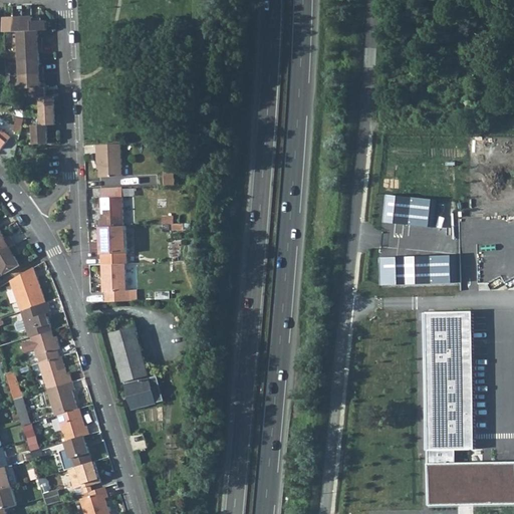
[(4,32),(14,31),(13,17),(4,18),(4,24),(4,30),(4,32)]
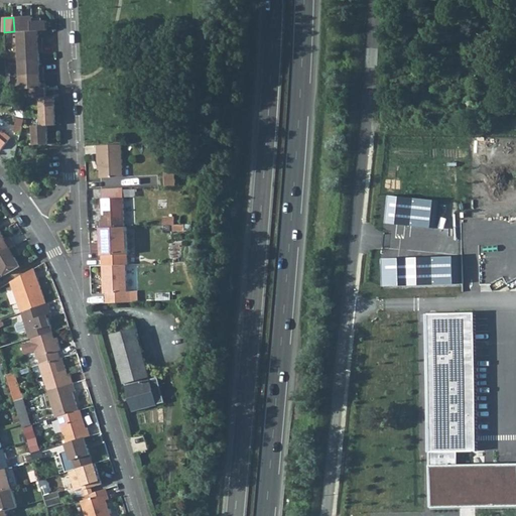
[(18,31),(24,31),(23,17),(13,17),(14,31),(18,31)]
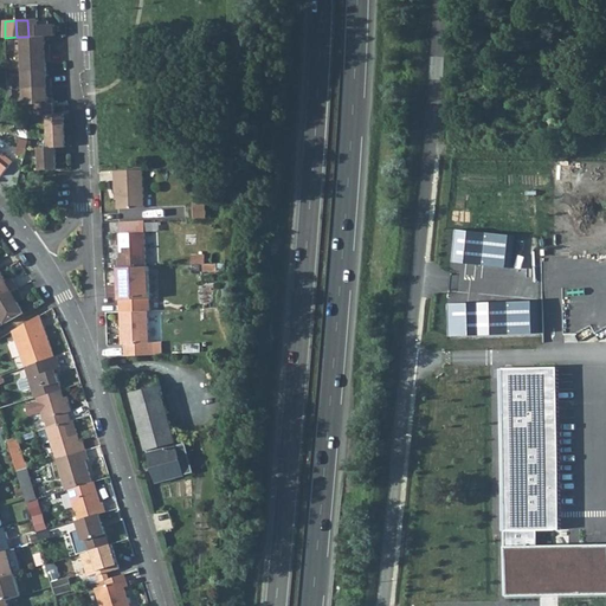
[(28,37),(39,36),(38,25),(38,20),(27,20),(28,37)]
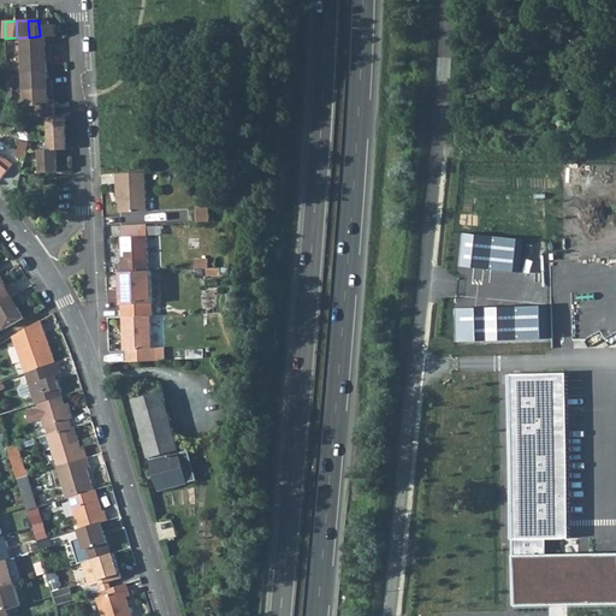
[(47,36),(57,36),(57,25),(39,25),(40,36),(47,36)]
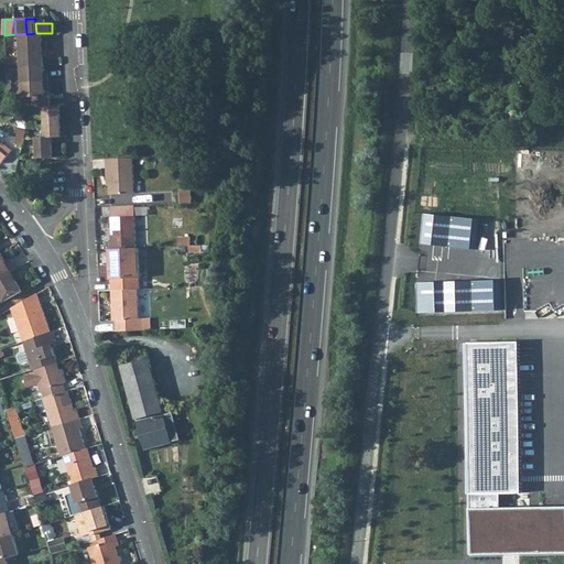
[(21,51),(47,49),(46,42),(43,42),(43,33),(36,33),(26,34),(20,34),(21,51)]
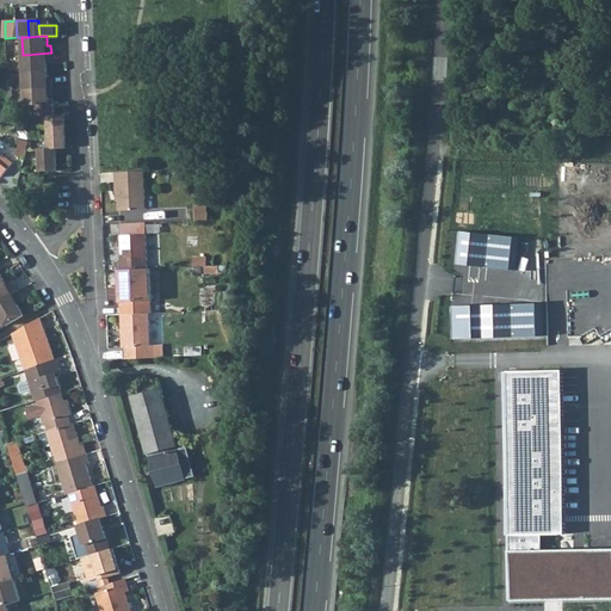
[(23,72),(48,71),(48,62),(51,61),(51,53),(23,55),(23,72)]
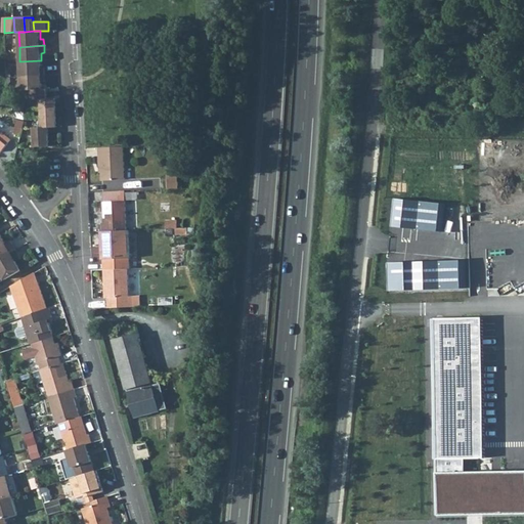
[(20,76),(45,75),(45,68),(41,68),(41,60),(19,61),(20,76)]
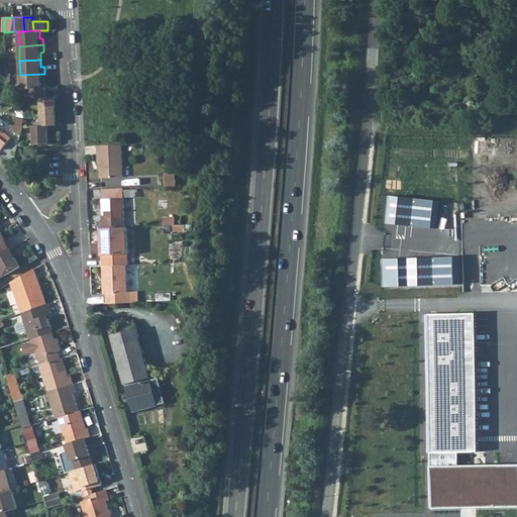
[(32,88),(41,88),(41,80),(44,80),(44,74),(20,75),(21,89),(32,88)]
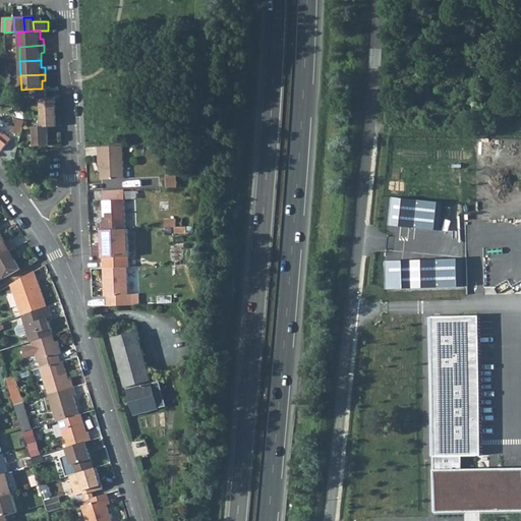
[(43,98),(47,98),(47,89),(42,89),(33,89),(33,98),(43,98)]
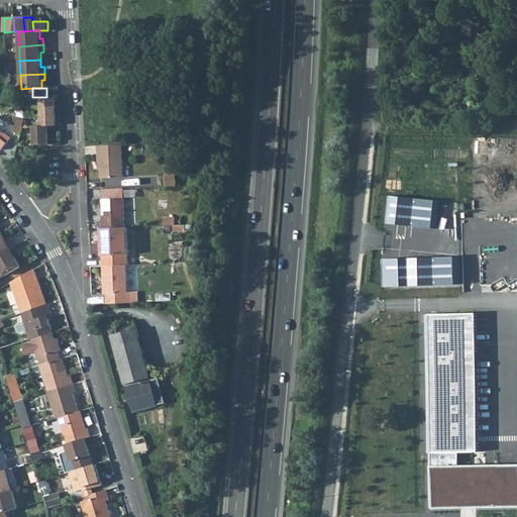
[(42,107),(57,106),(57,97),(46,97),(42,97),(42,107)]
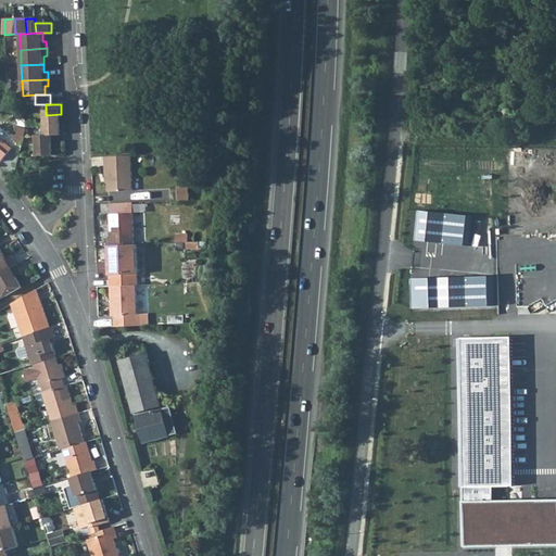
[(46,125),(61,125),(61,114),(46,115),(46,125)]
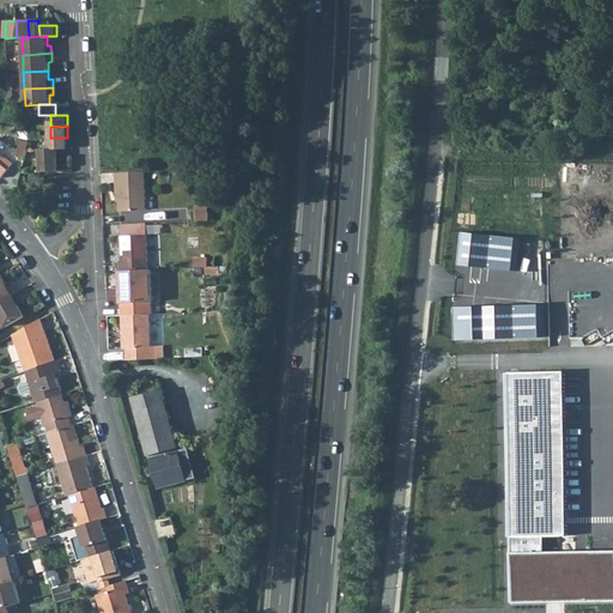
[(58,149),(67,149),(67,138),(50,138),(50,149),(58,149)]
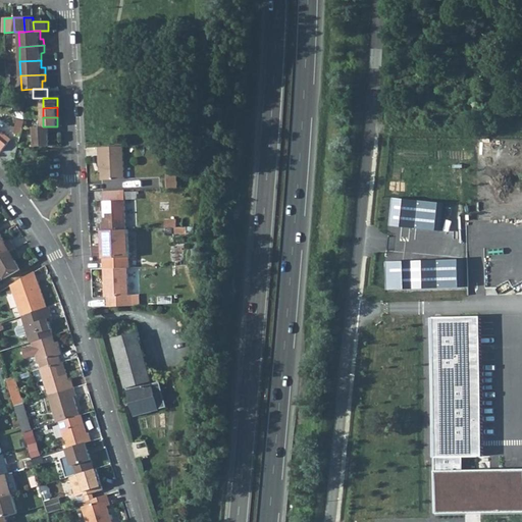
[(15,134),(21,136),(24,120),(18,119),(15,134)]
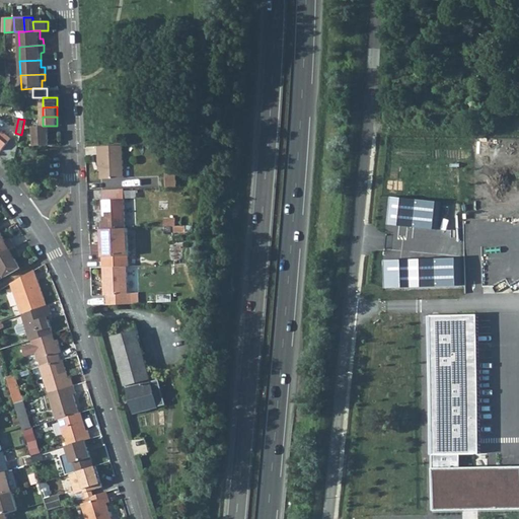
[(34,136),(49,136),(49,126),(43,126),(34,126),(34,136)]
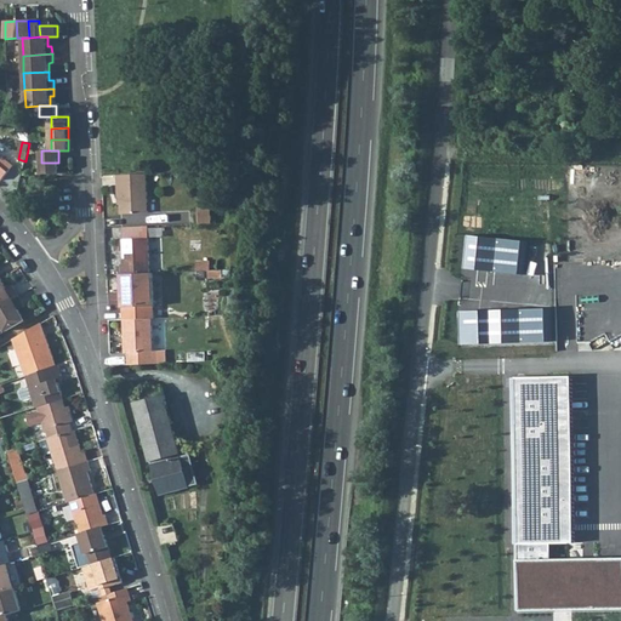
[(0,177),(1,178),(13,165),(0,153),(0,177)]
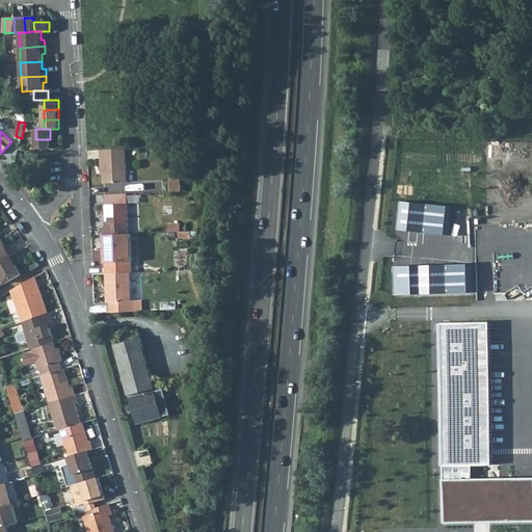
[(35,150),(51,149),(50,139),(35,139),(35,150)]
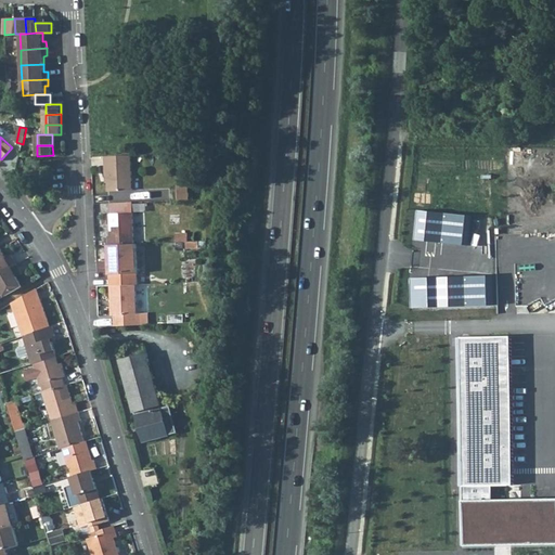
[(108,191),(133,190),(131,155),(105,156),(105,175),(107,173),(108,191)]
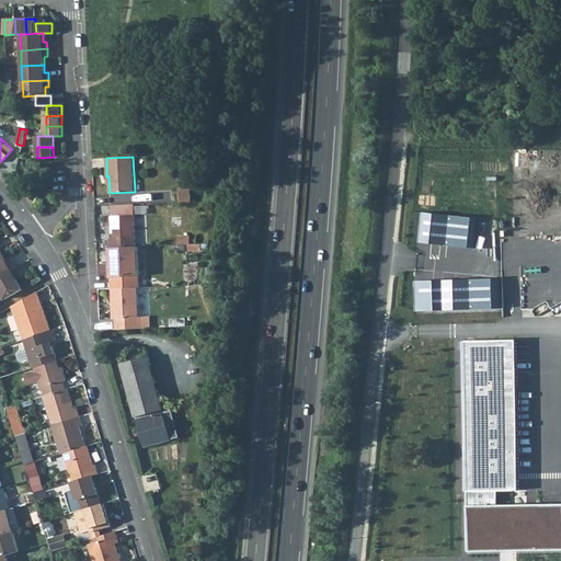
[(180,203),(191,202),(191,186),(180,187),(180,203)]
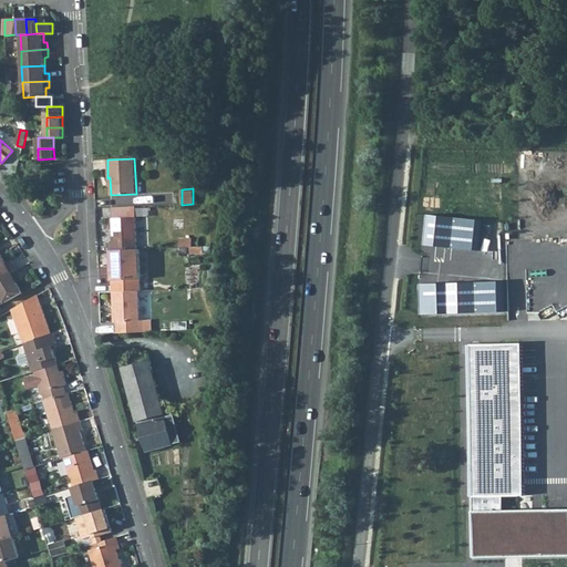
[(112,218),(135,217),(134,206),(112,207),(112,218)]
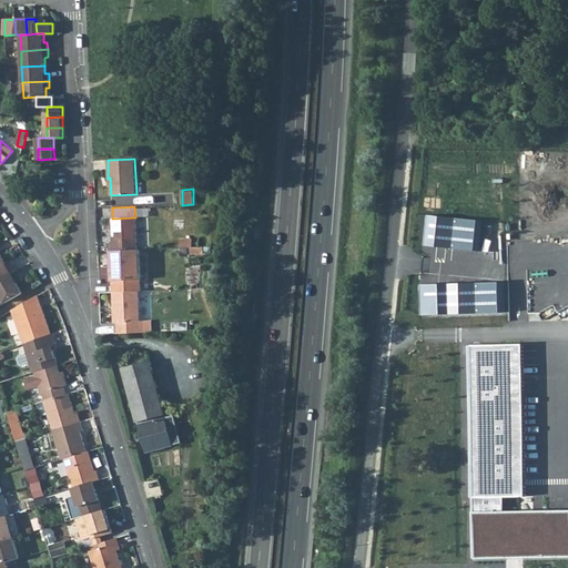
[(484,221),(426,214),(423,246),(480,253),(484,221)]
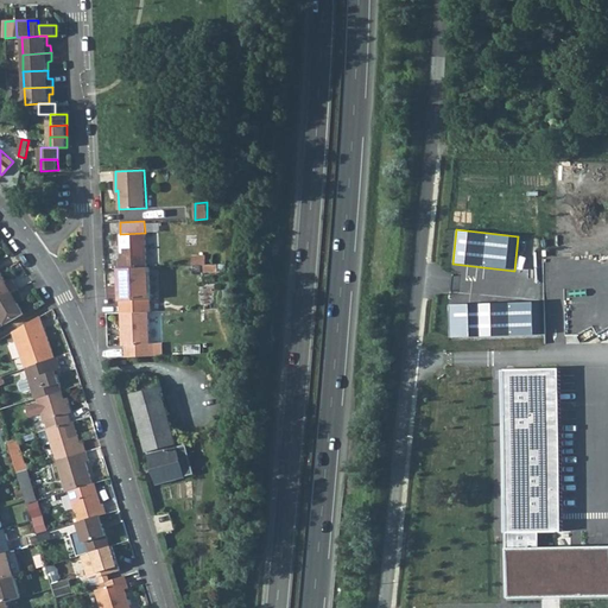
[(119,268),(146,267),(145,233),(120,234),(119,234),(120,259),(118,259),(119,268)]
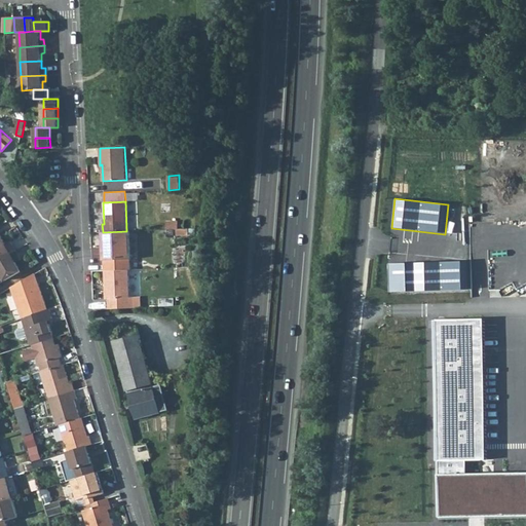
[(177,229),(178,229),(178,221),(165,221),(166,229),(177,229)]
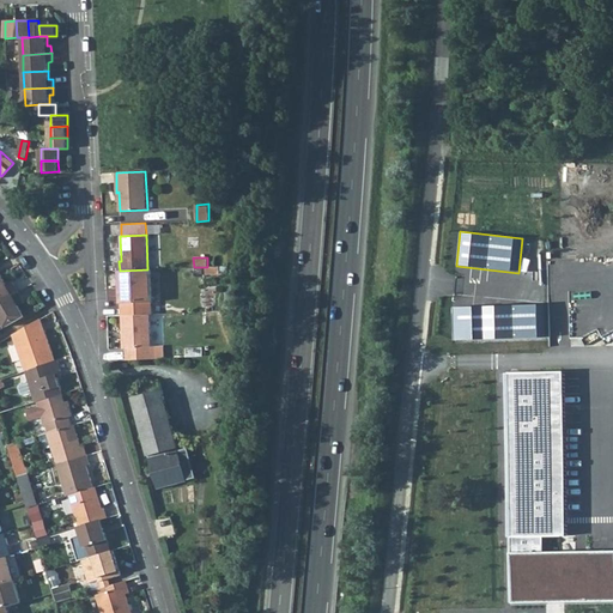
[(150,314),(152,314),(150,269),(147,269),(120,271),(121,315),(150,314)]
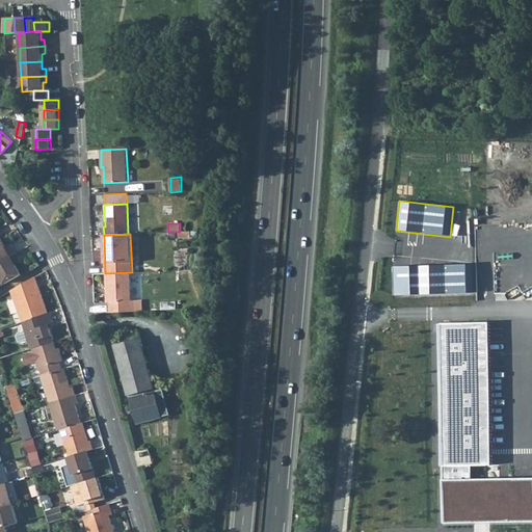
[(6,247),(1,238),(0,238),(0,262),(16,254),(11,247),(7,249),(6,247)]
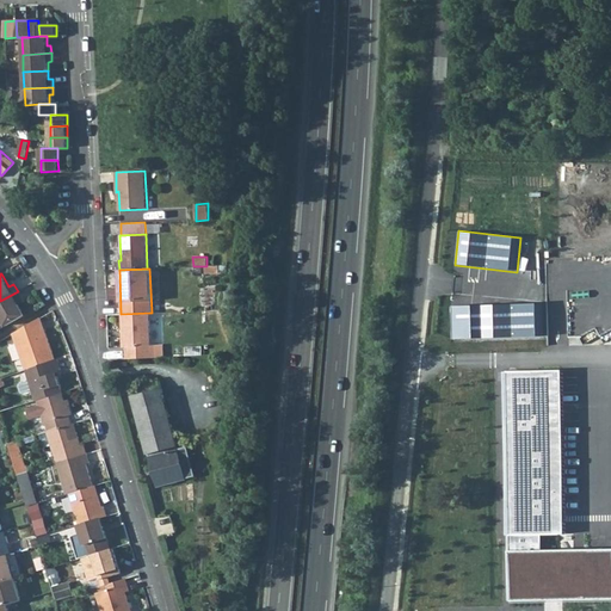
[(23,298),(18,291),(0,301),(0,315),(6,326),(24,315),(19,304),(17,302),(23,298)]
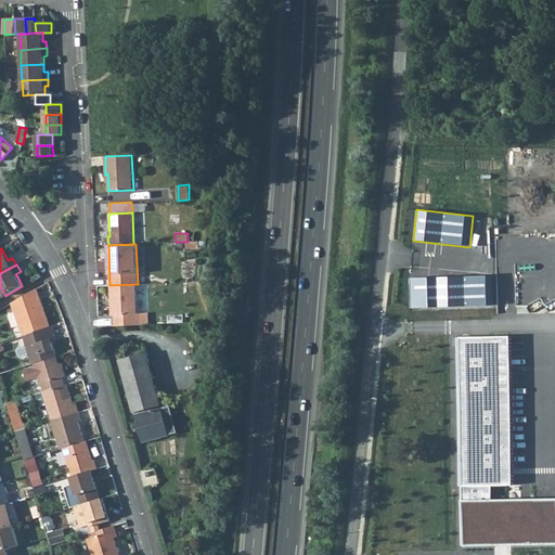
[(495,274),(409,278),(410,309),(495,306),(495,274)]
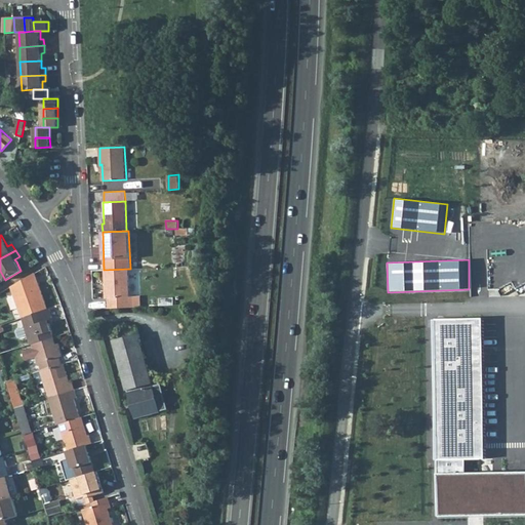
[(109,308),(133,307),(133,296),(129,296),(128,269),(104,270),(106,298),(108,298),(109,308)]
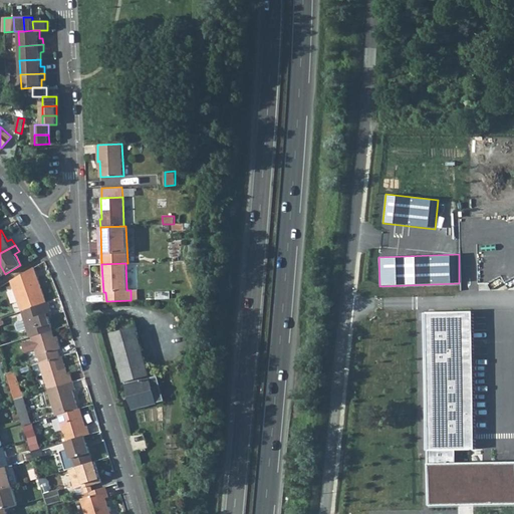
[(46,302),(34,267),(11,280),(22,310),(23,310),(46,302)]
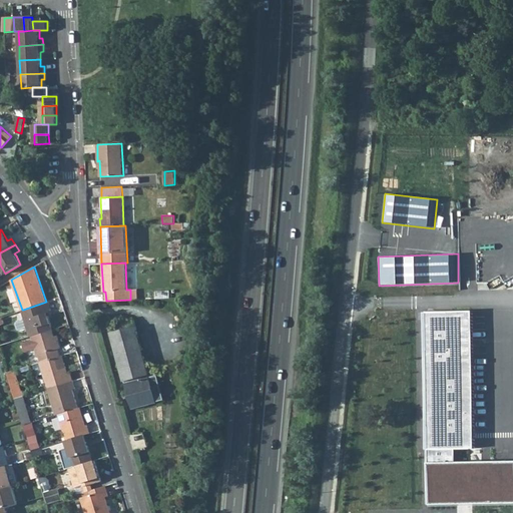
[(48,301),(46,302),(23,310),(25,319),(28,329),(31,336),(32,336),(52,330),(48,317),(46,312),(49,311),(51,311),(48,301)]
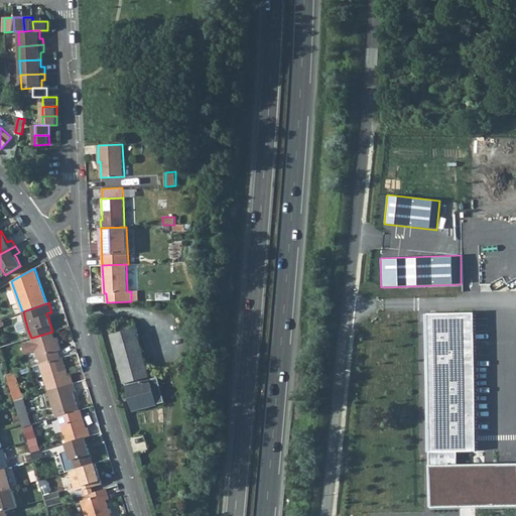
[(473,312),(424,313),(426,454),(475,452),(473,312)]
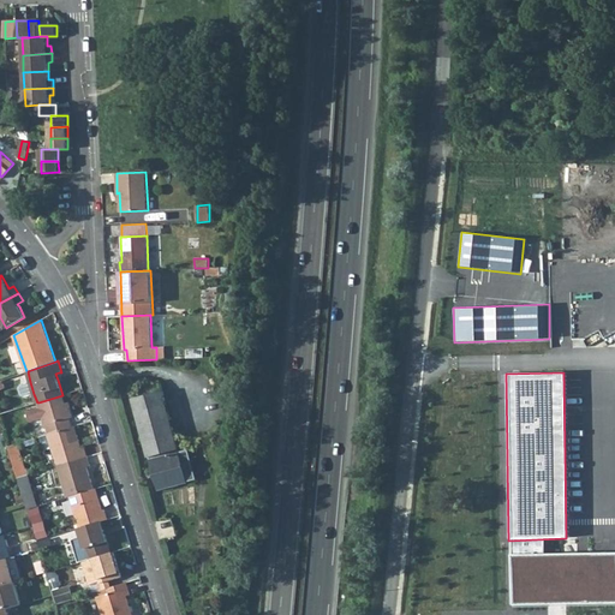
[(592,466),(614,465),(614,375),(593,375),(592,466)]
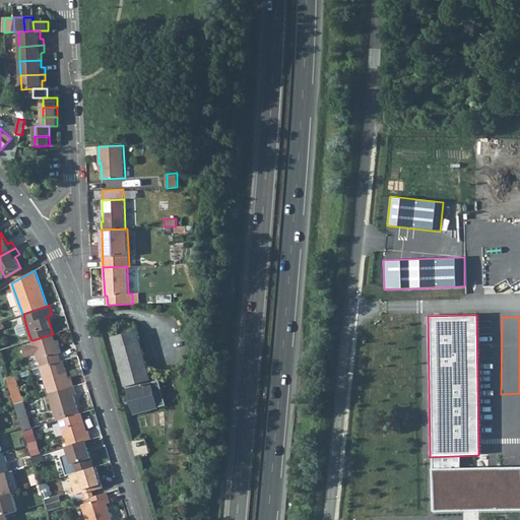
[(135,415),(167,405),(159,379),(153,381),(134,322),(120,326),(122,334),(113,337),(135,415)]
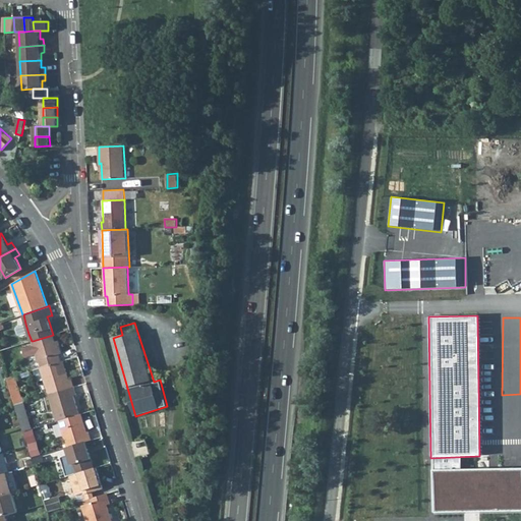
[(29,334),(25,324),(18,326),(16,329),(18,335),(20,336),(29,334)]
